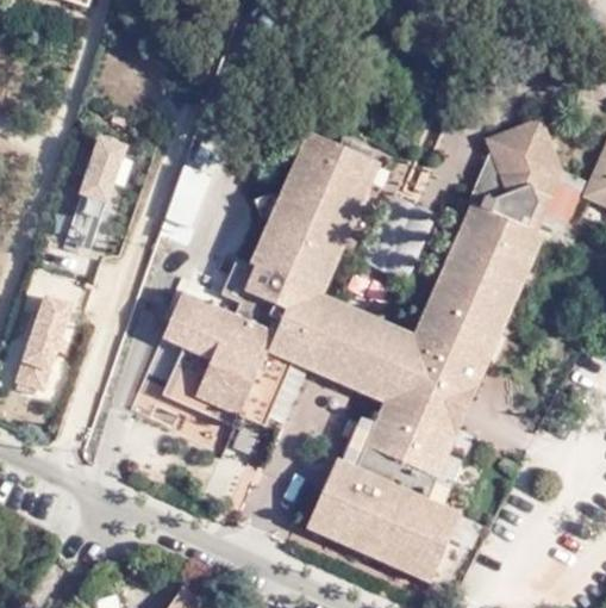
[(382,403),(455,440),(458,434),(442,427),(458,385),(476,394),(501,339),(511,315),(544,240),(537,236),(544,218),(542,217),(531,191),(560,180),(563,178),(542,122),(486,143),(491,156),(503,186),(493,190),(492,186),(479,190),(476,187),(469,205),(472,208),(416,337),(320,296),(379,166),(306,134),(277,199),(268,193),(254,202),(258,217),(268,221),(249,265),(235,258),(219,295),(238,303),(251,309),(245,322),(231,315),(180,292),(160,339),(181,347),(167,385),(236,415),(244,420),(262,428),(292,363),(295,353),(386,396),(382,403)]
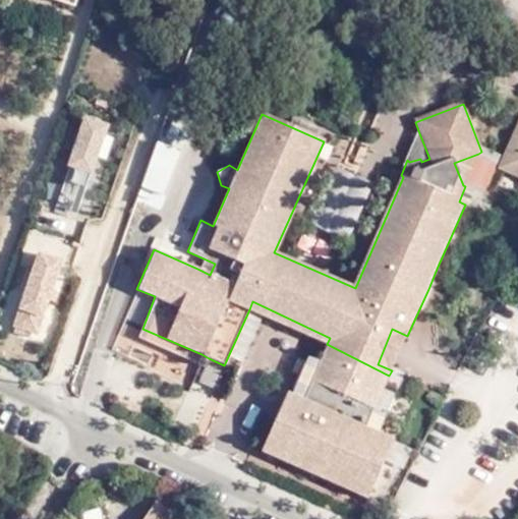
[(75,213),(111,117),(85,109),(52,206),(75,213)]
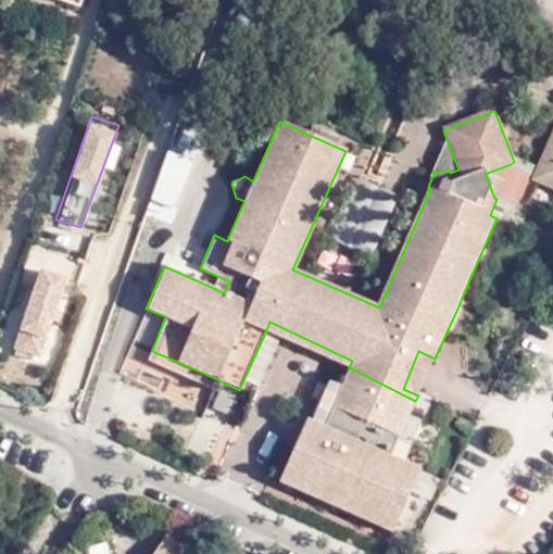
[(552,136),(532,179),(552,188),(552,136)]
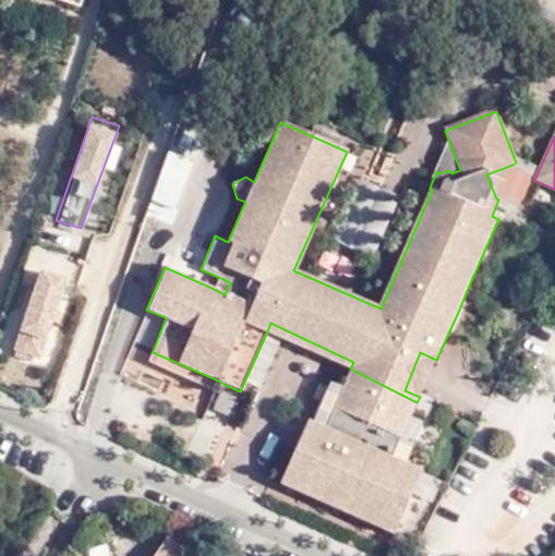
[(449,143),(436,171),(438,173),(450,170),(451,173),(460,170),(449,143)]
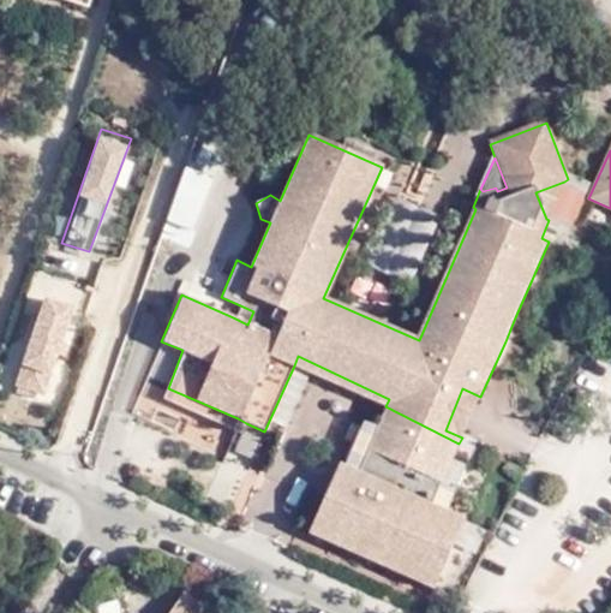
[(546,219),(549,220),(564,182),(535,192),(546,219)]
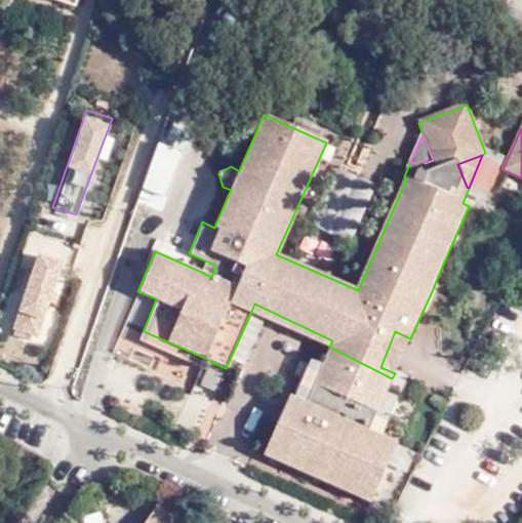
[(171,164),(157,159),(147,185),(161,191),(171,164)]
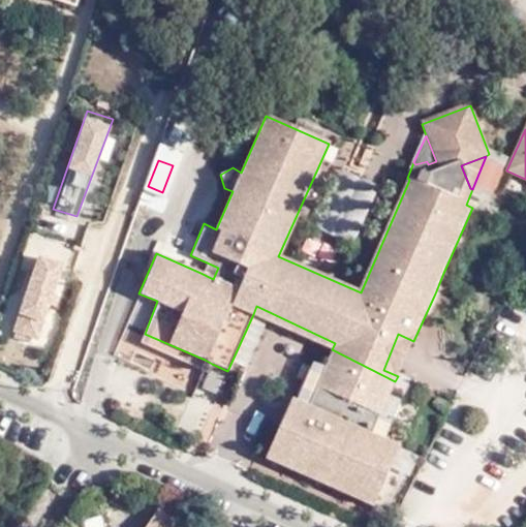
[(65,259),(40,250),(10,329),(36,339),(65,259)]
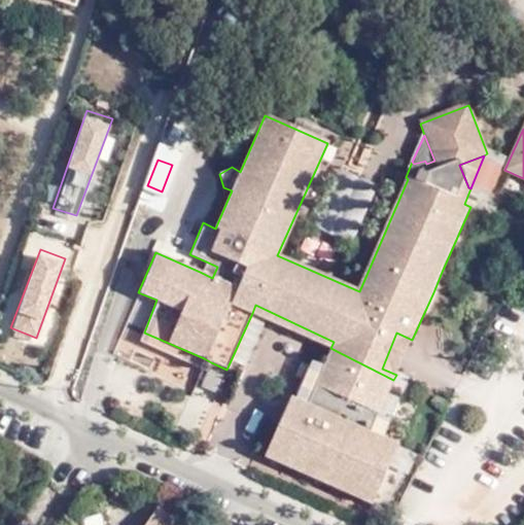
[(206,261),(200,272),(212,278),(217,267),(206,261)]
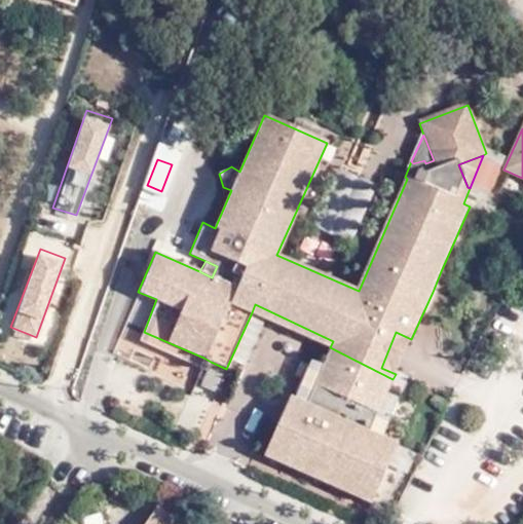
[(441,271),(433,292),(447,287),(441,271)]
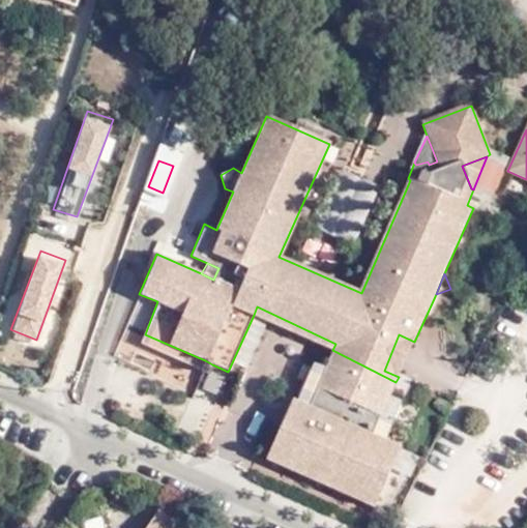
[(254,315),(277,326),(280,323),(328,348),(332,350),(335,344),(257,306),(254,315)]
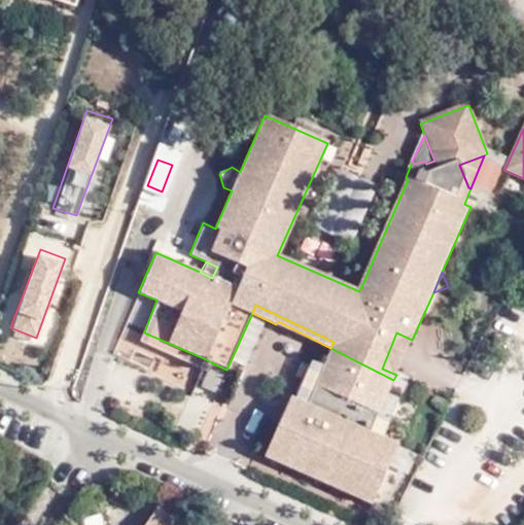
[(278,321),(276,324),(326,346),(278,321)]
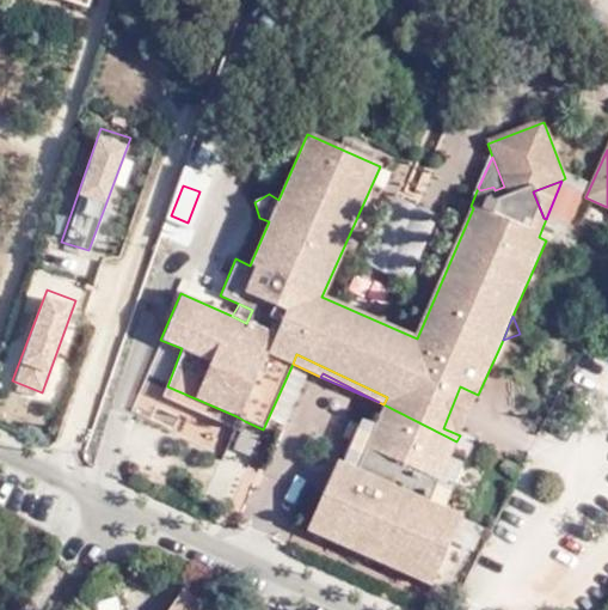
[(163,397),(231,427),(237,416),(167,386),(163,397)]
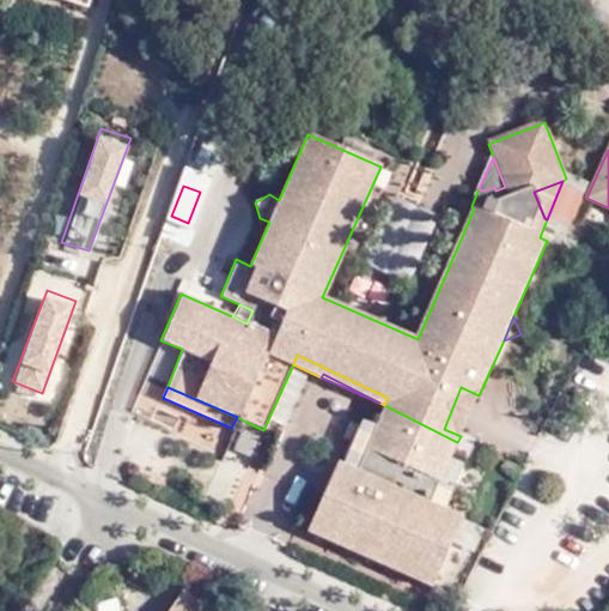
[(444,429),(461,436),(479,395),(461,387),(444,429)]
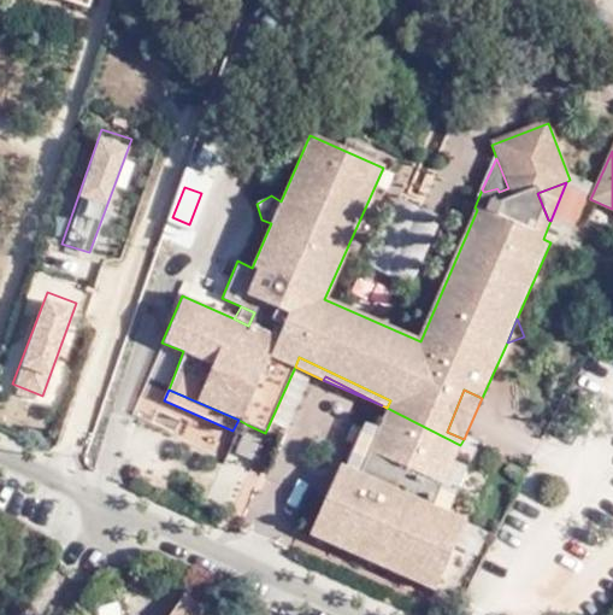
[(452,462),(460,445),(387,408),(377,429),(364,423),(343,468),(340,466),(308,536),(434,590),(464,522),(446,514),(466,469),(452,462)]
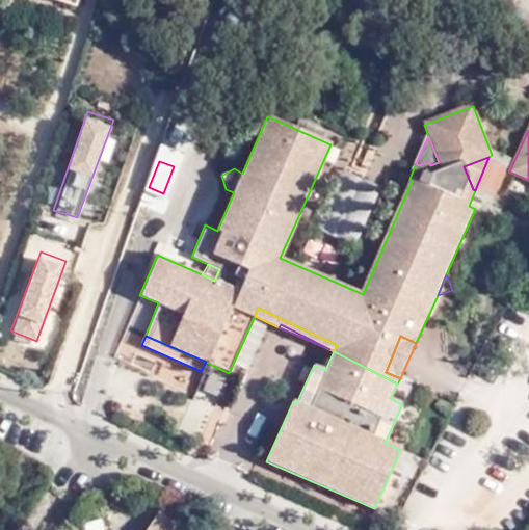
[(209,377),(213,366),(206,362),(201,371),(200,373),(209,377)]
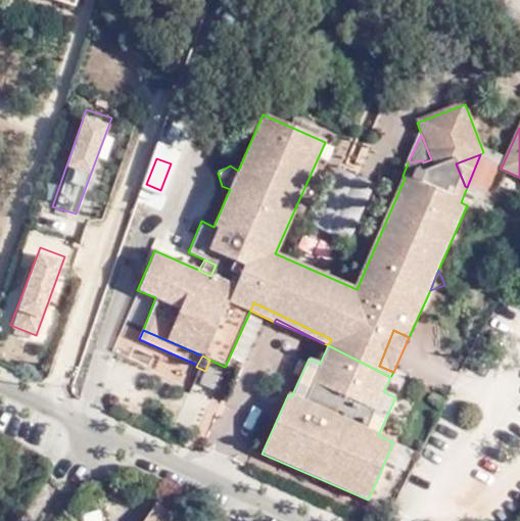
[(188,520),(156,502),(154,506),(179,520),(188,520)]
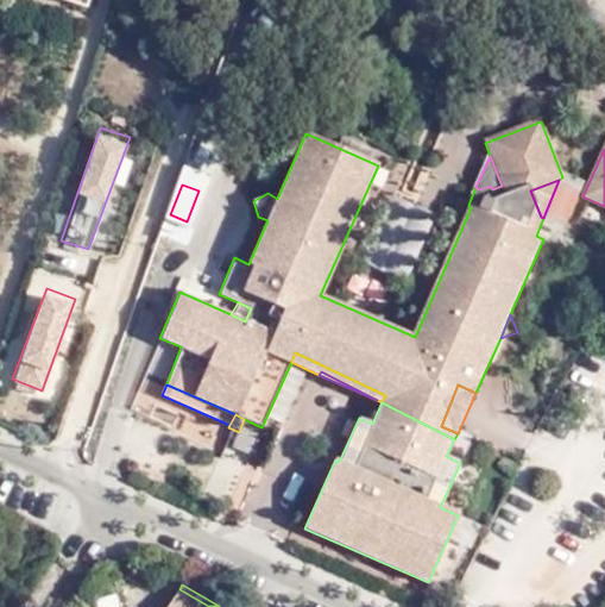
[(208,606),(180,589),(168,606),(208,606)]
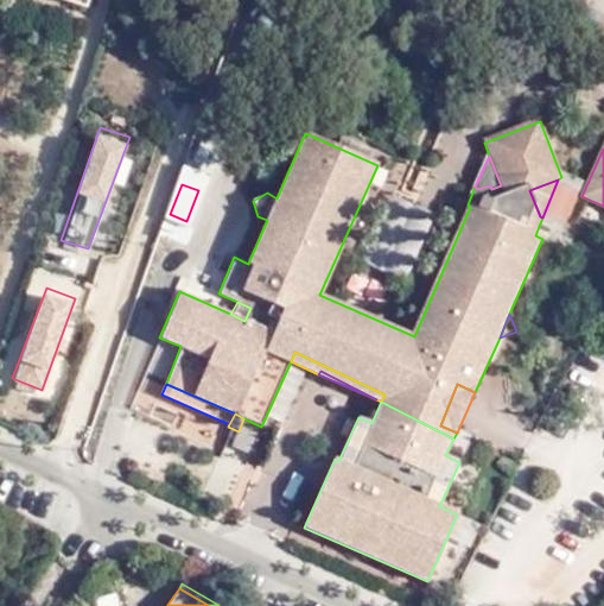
All buildings are outlined.
